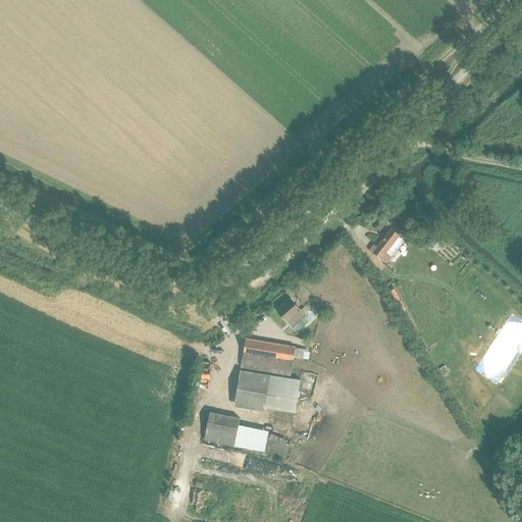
[(374,245),(370,250),(387,263),(406,240),(393,228),(377,247),(374,245)]
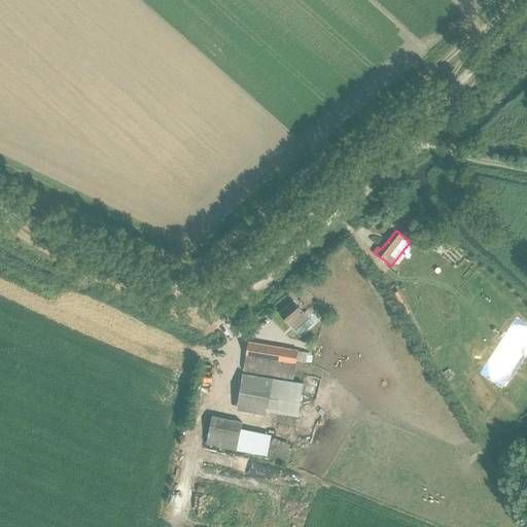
[(444,238),(436,246),(441,250),(448,242),(444,238)]
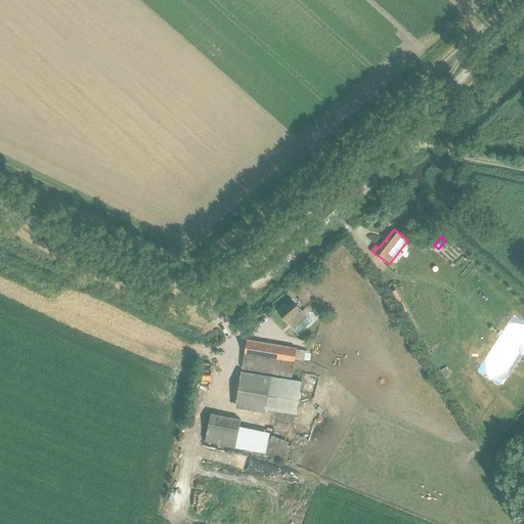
[(408,311),(396,290),(392,292),(404,313),(408,311)]
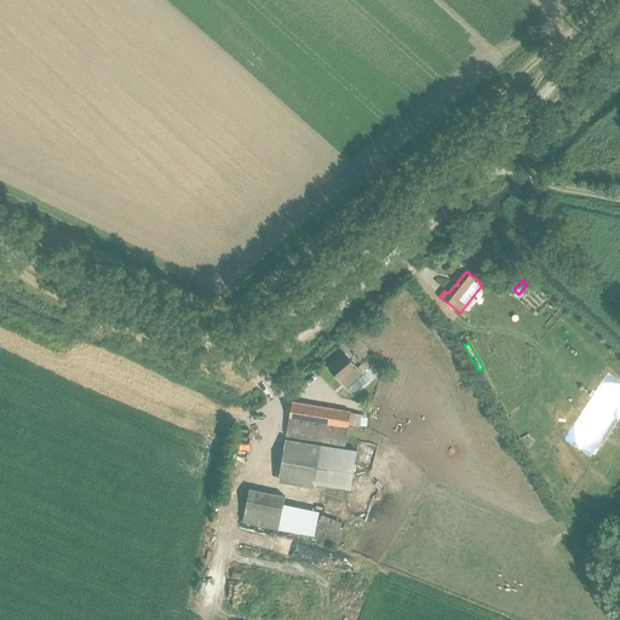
[(363,375),(345,354),(329,368),(348,389),(352,395),(369,380),(365,374),(363,375)]
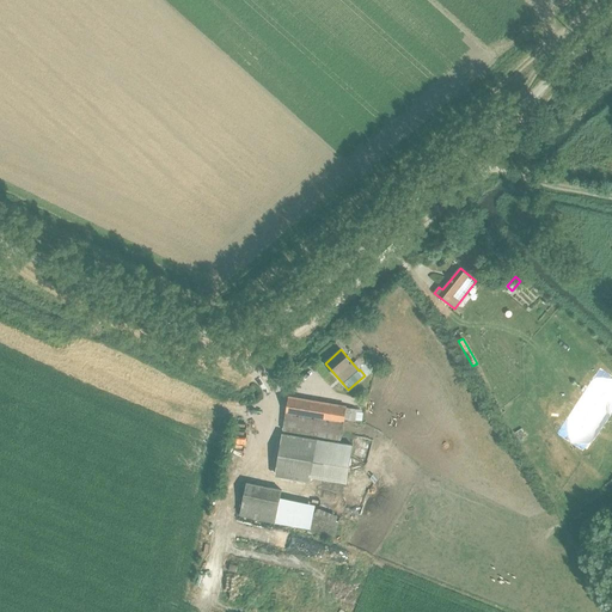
[(286,412),(283,432),(342,440),(346,420),(361,422),(363,410),(347,408),(348,405),(289,396),(286,412)]
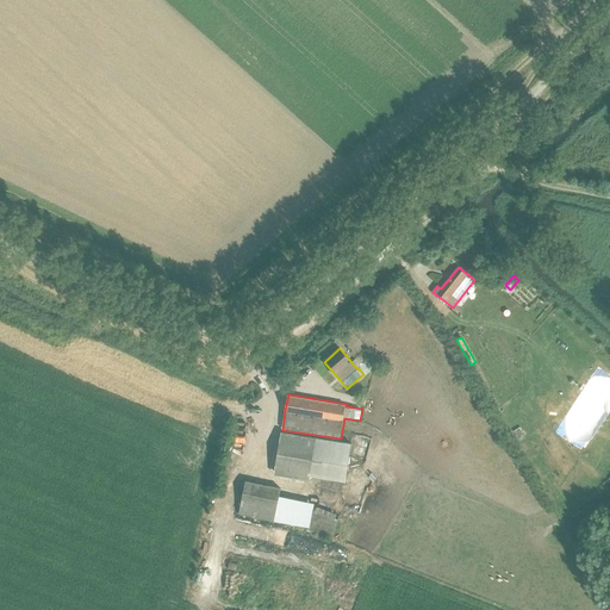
[(282,433),(275,475),(310,480),(311,474),(344,480),(352,443),(282,433)]
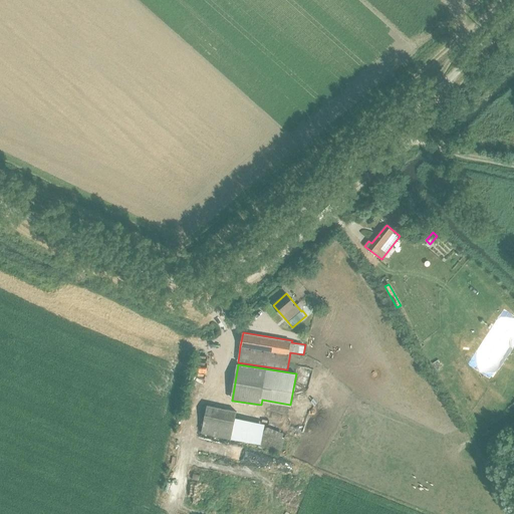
[(208,405),(202,433),(231,440),(237,412),(208,405)]
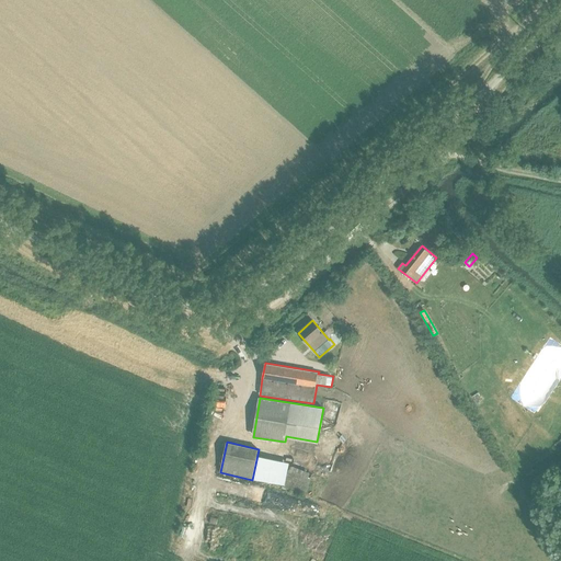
[(273,458),(265,480),(306,494),(310,483),(327,489),(330,481),(312,474),(312,473),(273,458)]
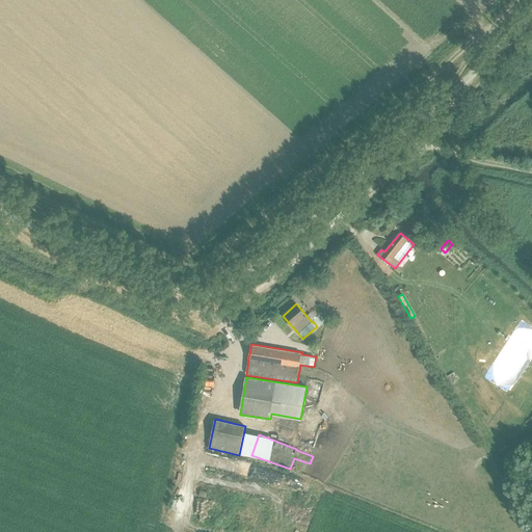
[(206,462),(217,466),(218,460),(208,457),(206,462)]
